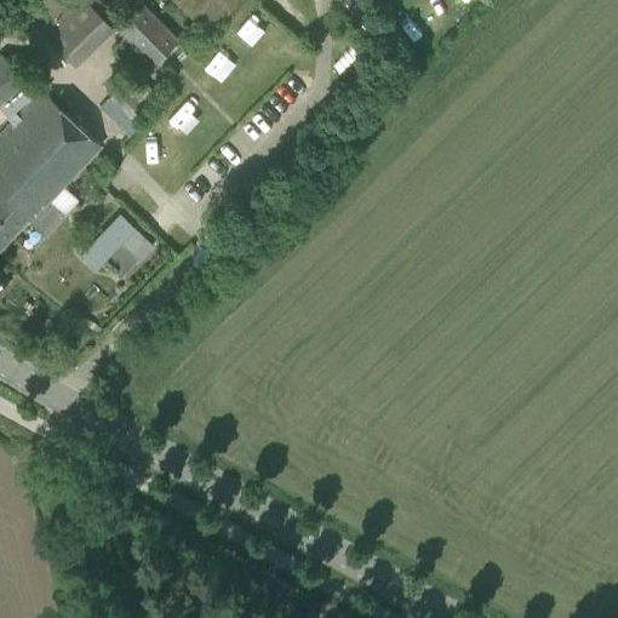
[(56,0),(26,0),(21,6),(36,23),(34,26),(76,69),(116,32),(90,6),(93,0),(59,0),(58,3),(56,0)]
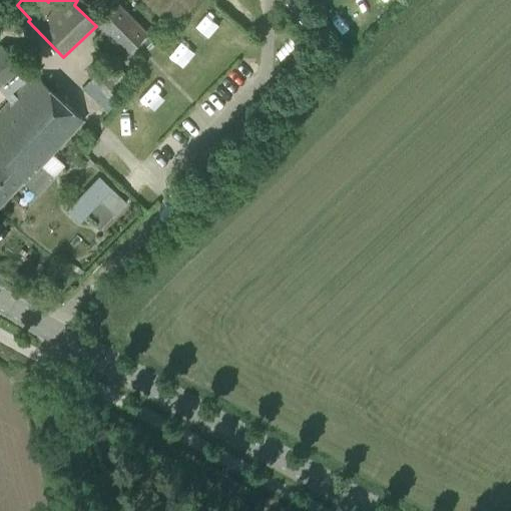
[(141,0),(173,30),(202,0),(141,0)]
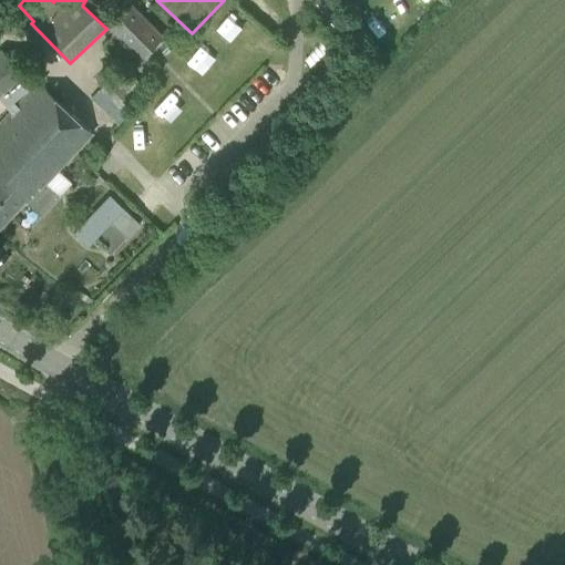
[(379,0),(378,29),(402,29),(402,0),(379,0)]
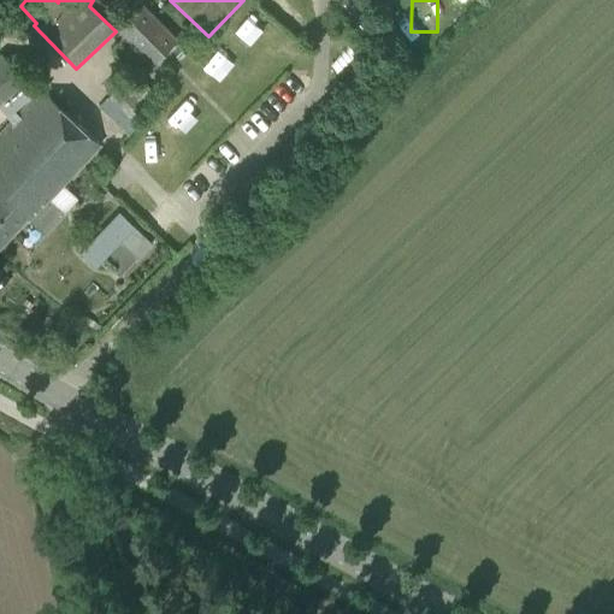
[(119,30),(154,65),(178,41),(143,6),(119,30)]
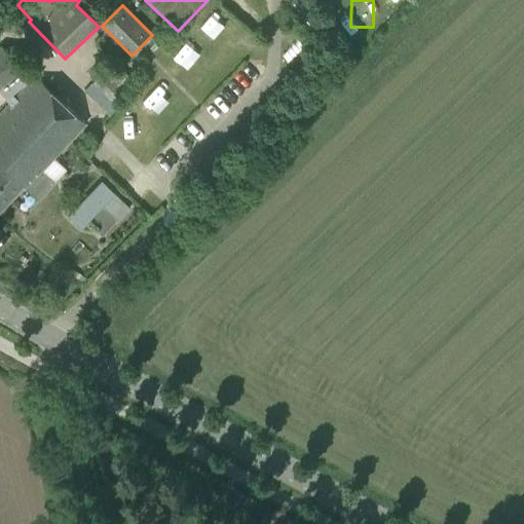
[(227,11),(207,30),(219,43),(239,25),(227,11)]
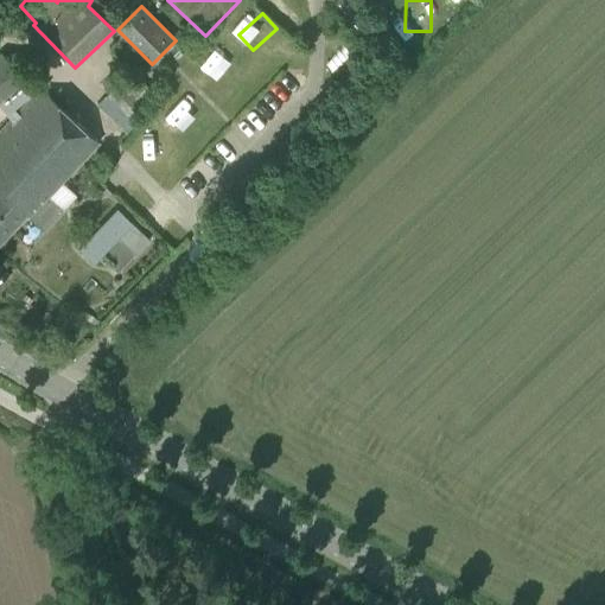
[(2,55),(0,57),(0,108),(12,121),(0,133),(0,244),(27,217),(30,220),(44,233),(65,210),(51,197),(99,147),(100,145),(42,90),(18,115),(14,110),(34,95),(2,55)]
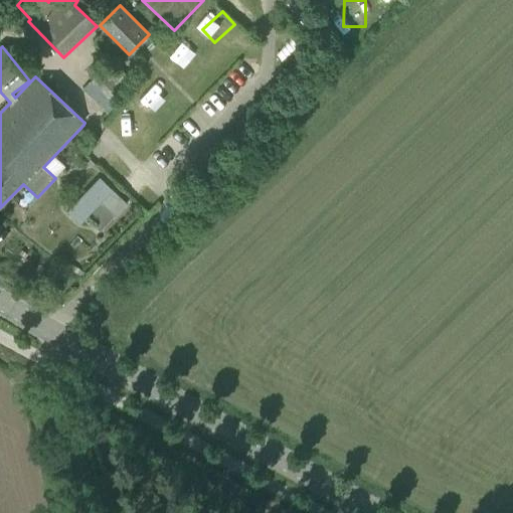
[(120,88),(129,77),(122,70),(112,80),(103,70),(92,81),(111,102),(122,91),(120,88)]
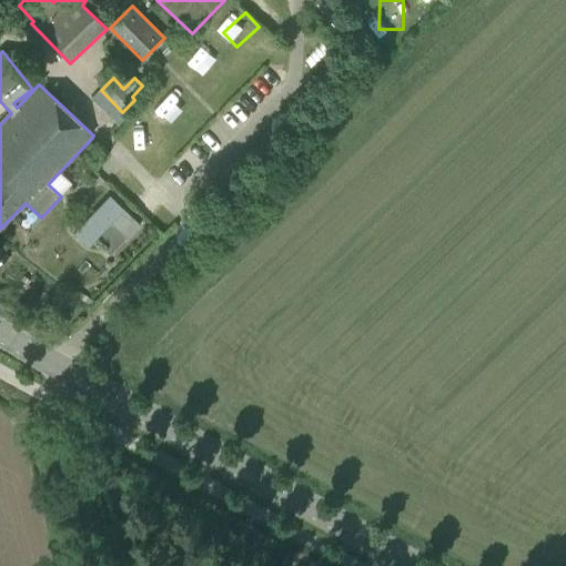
[(110,195),(76,233),(89,245),(111,221),(129,238),(141,225),(110,195)]
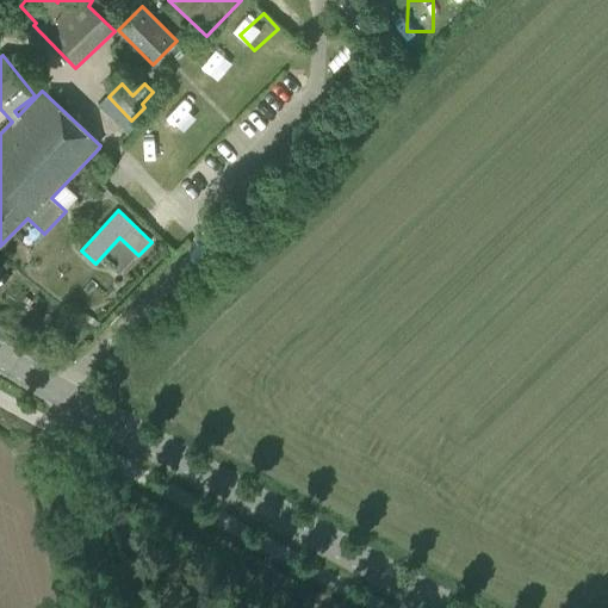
All buildings are outlined.
